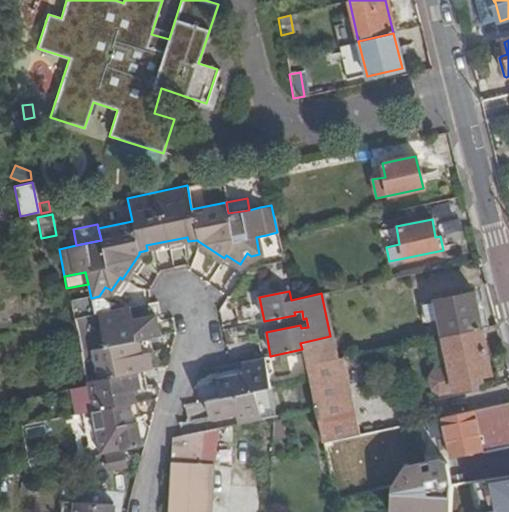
[(481,328),(474,294),(434,302),(421,305),(425,322),(438,319),(441,336),(481,328)]
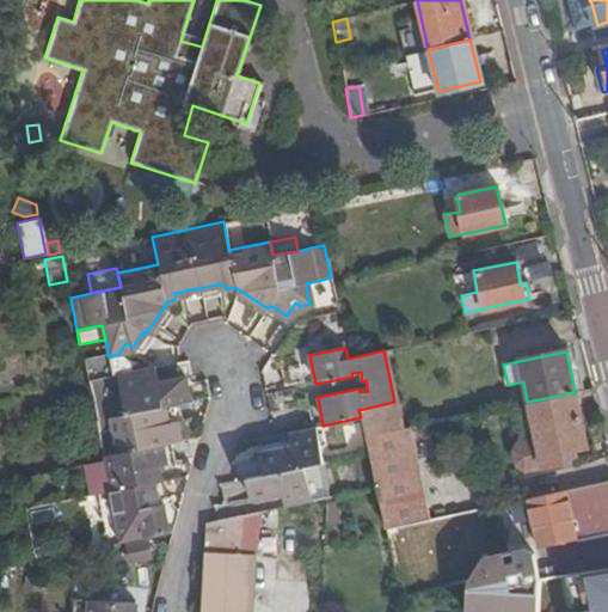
[(115,373),(148,366),(128,360),(118,354),(109,356),(112,373),(115,373)]
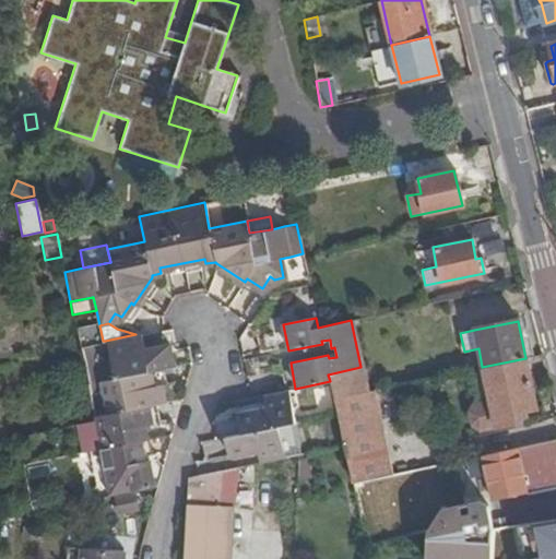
[(144,440),(142,426),(150,425),(146,406),(163,403),(160,384),(151,387),(148,371),(172,367),(168,347),(144,352),(141,334),(135,334),(105,341),(108,356),(94,359),(106,414),(92,417),(93,420),(98,448),(98,450),(109,448),(114,467),(103,470),(107,495),(134,489),(151,486),(146,462),(142,463),(139,441),(144,440)]
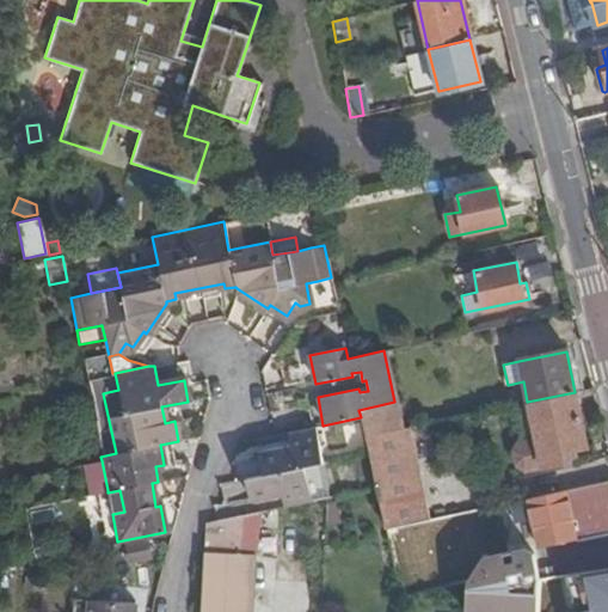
[(585,446),(575,392),(527,402),(535,441),(520,444),(517,445),(513,452),(516,466),(523,471),(541,467),(571,461),(569,450),(585,446)]
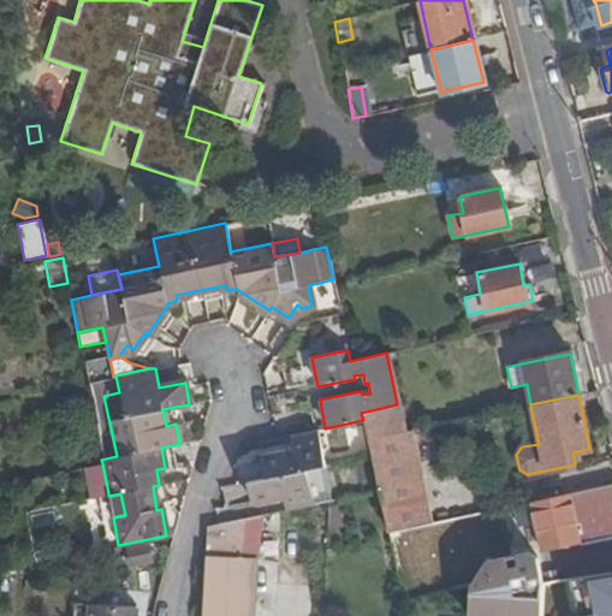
[(403,431),(397,404),(361,413),(363,420),(367,438),(403,431)]
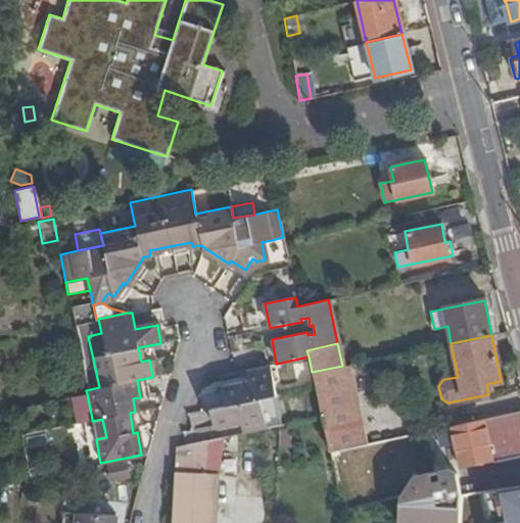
[(458,377),(451,343),(437,346),(444,379),(458,377)]
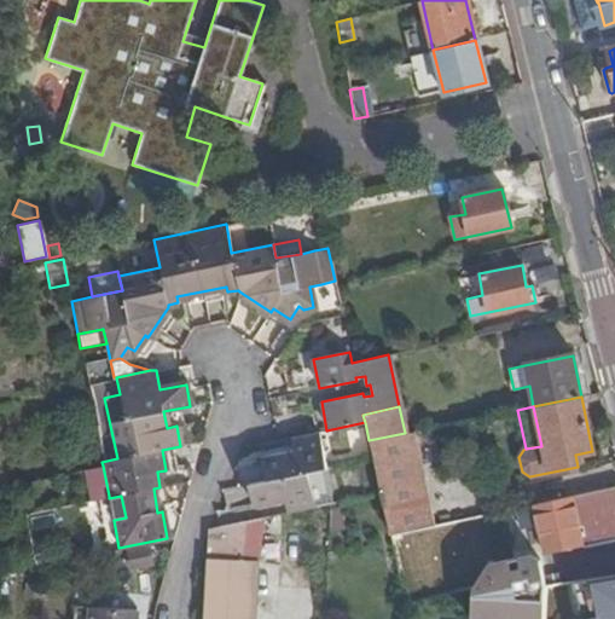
[(314,507),(307,472),(325,468),(318,432),(289,438),(291,449),(293,451),(262,457),(267,480),(248,484),(251,505),(283,501),(283,503),(285,513),(314,507)]
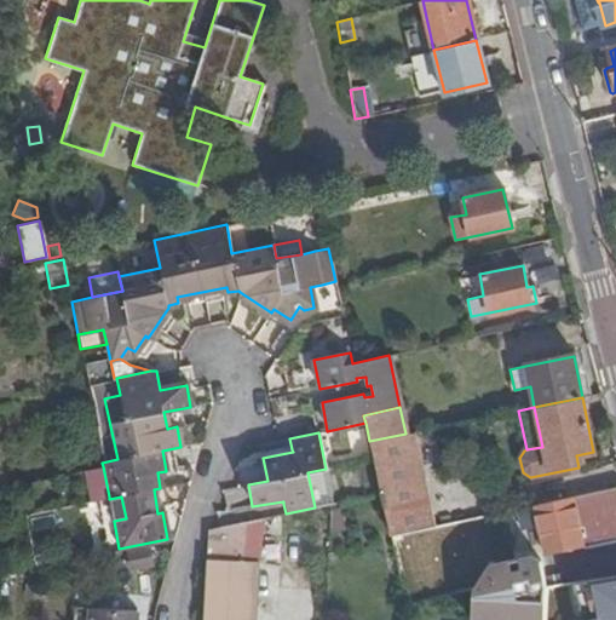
[(432,526),(412,432),(406,434),(369,441),(389,535),(414,530),(432,526)]
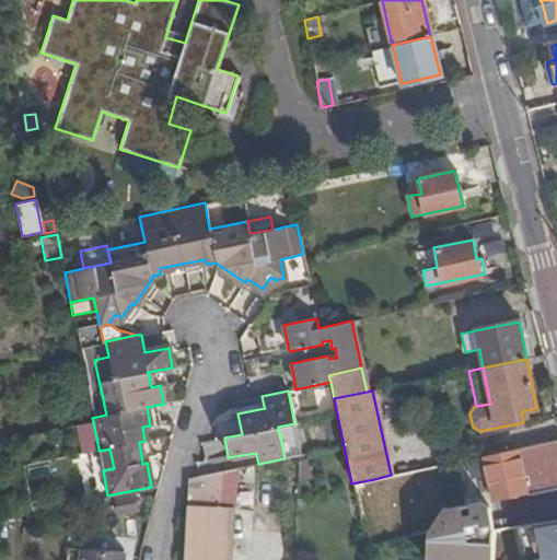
[(99,448),(93,421),(78,424),(84,452),(99,448)]
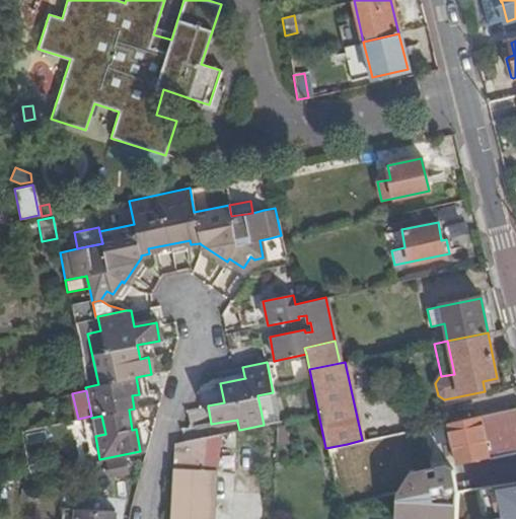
[(279,422),(273,392),(258,395),(264,425),(276,423),(279,422)]
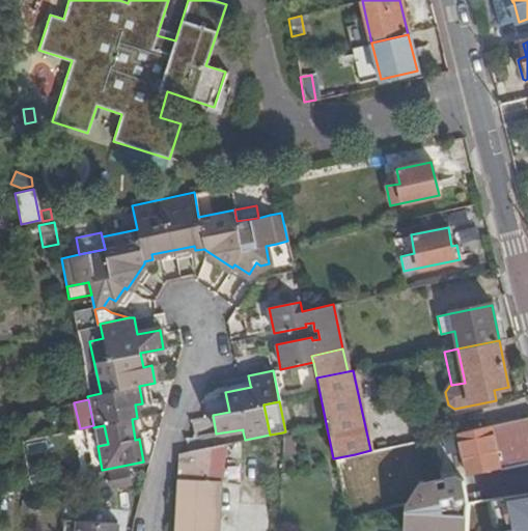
[(527,459),(527,417),(456,432),(465,474),(500,467),(527,459)]
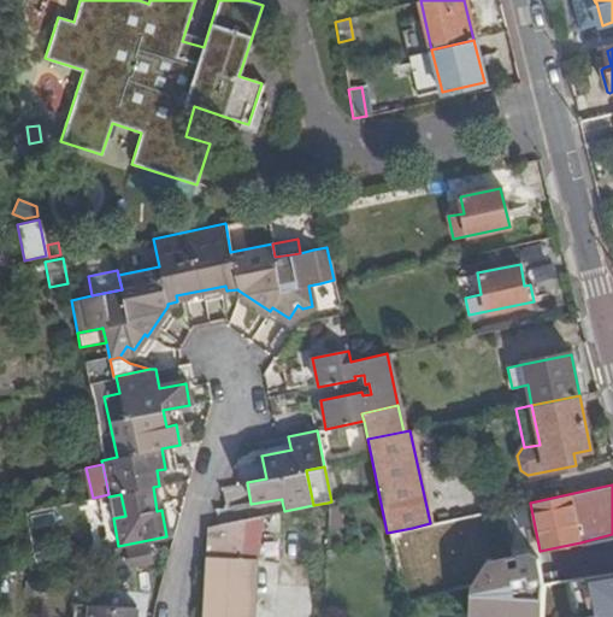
[(125,516),(121,494),(108,497),(113,518),(125,516)]
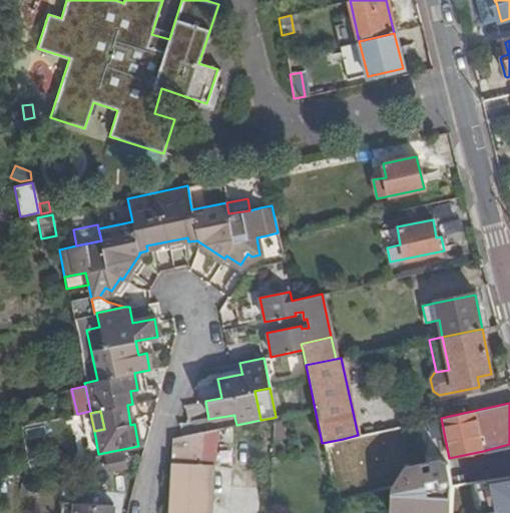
[(282,439),(284,415),(276,417),(273,418),(272,438),(282,439)]
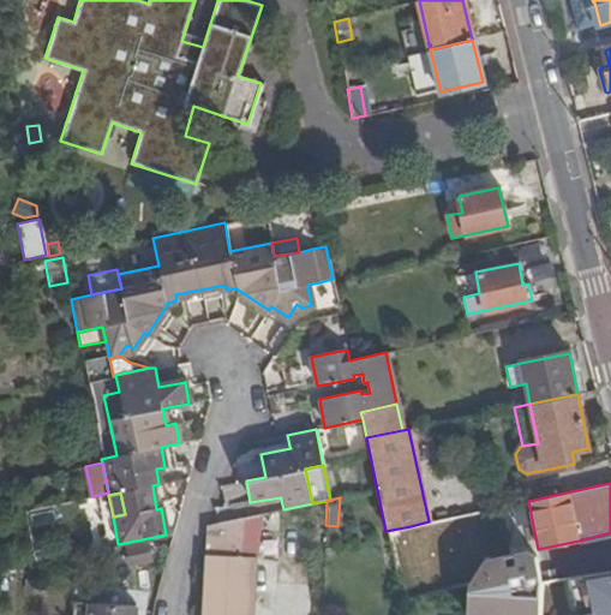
[(250,614),(256,538),(241,538),(244,518),(205,525),(198,614),(250,614)]
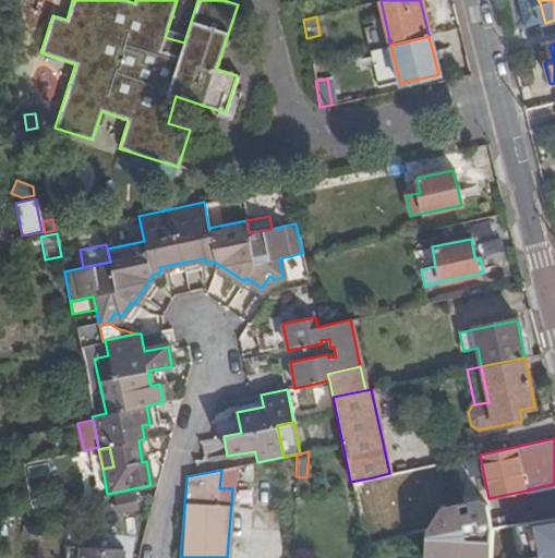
[(375,488),(373,477),(350,482),(353,493),(375,488)]
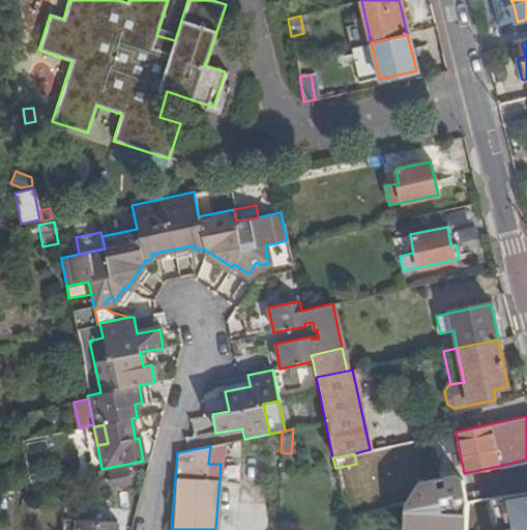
[(129,482),(126,468),(108,472),(111,487),(129,482)]
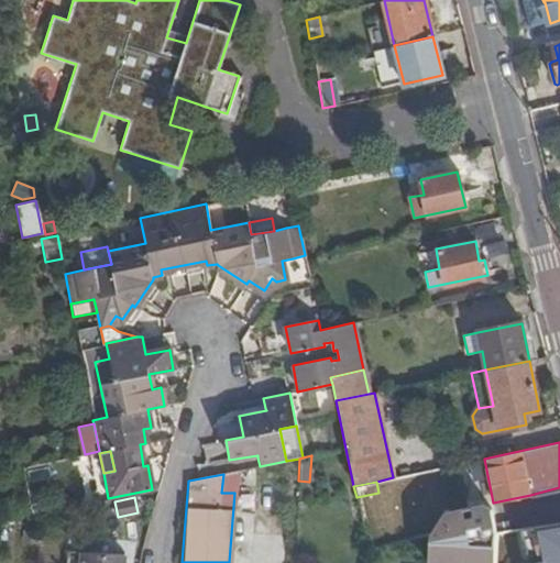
[(528,562),(559,562),(559,523),(522,530),(528,562)]
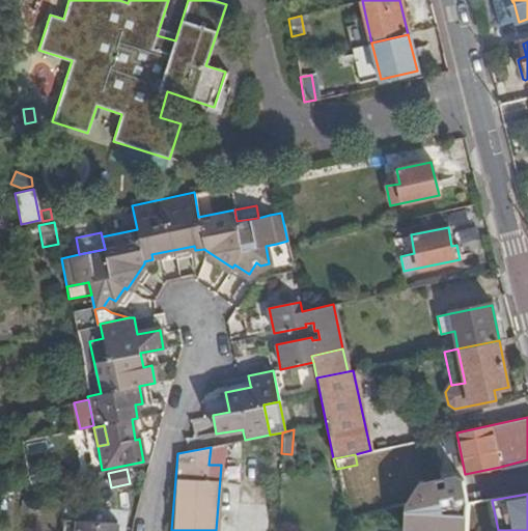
[(479,530),(480,501),(419,499),(418,530),(479,530)]
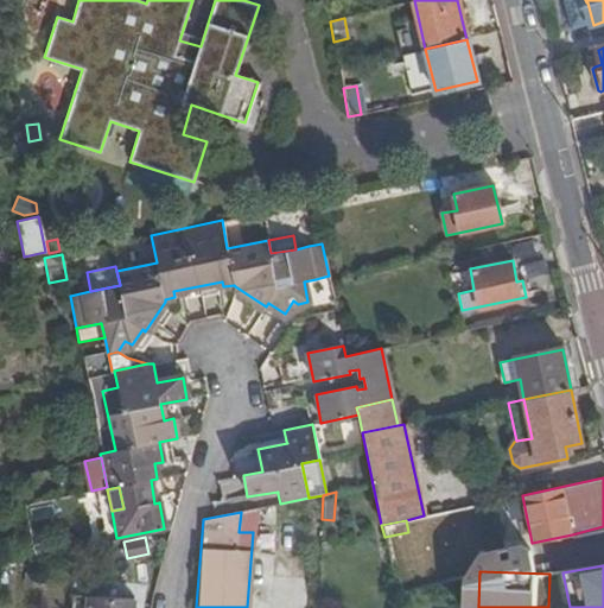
[(132,607),(133,599),(89,596),(88,607),(132,607)]
